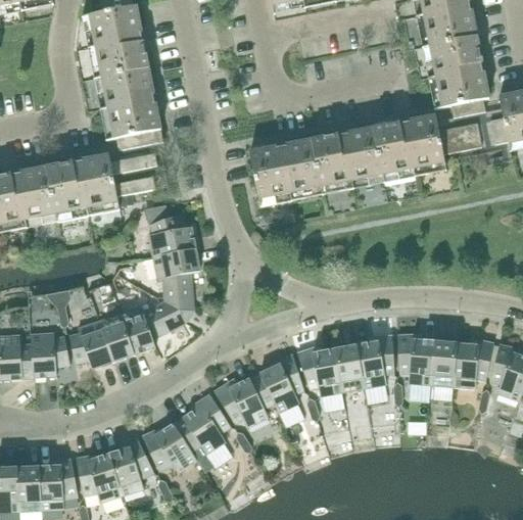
[(0,0),(0,6),(19,3),(21,10),(22,10),(20,2),(32,0),(51,0),(52,4),(53,4),(52,0),(0,0)]
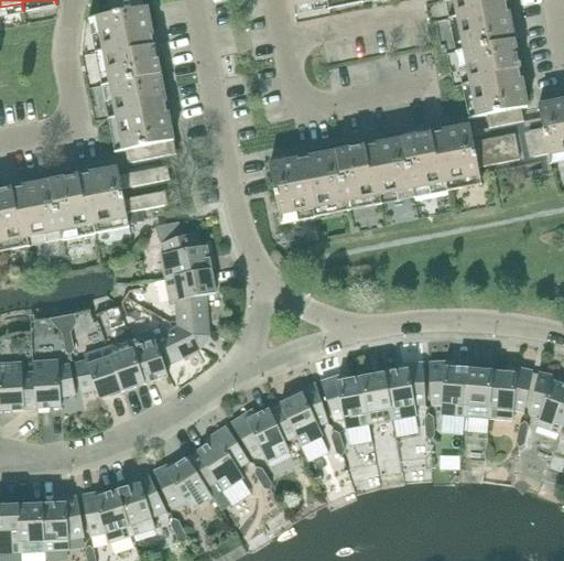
[(361,0),(361,1),(362,1),(361,0),(292,0),(295,14),(296,14),(295,6),(326,0),(328,8),(329,8),(327,0),(361,0)]
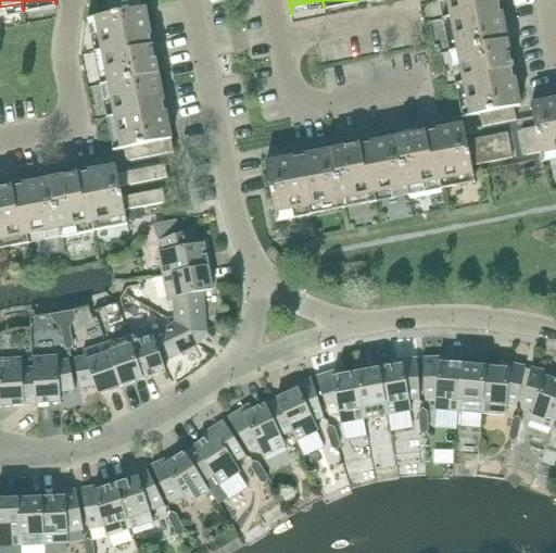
[(447,0),(451,15),(442,16),(442,17),(451,16),(457,48),(449,49),(449,50),(507,39),(502,12),(507,10),(505,0),(500,0),(447,0)]
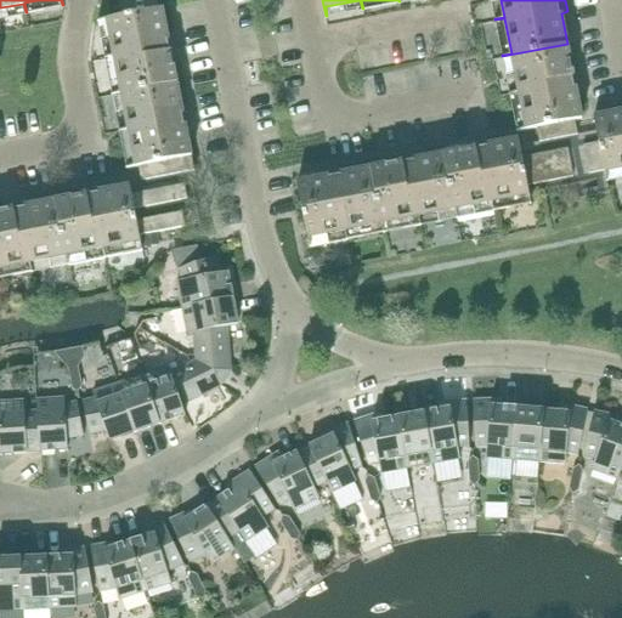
[(111,92),(176,78),(170,51),(177,49),(175,37),(169,38),(162,6),(96,20),(96,21),(106,18),(113,54),(105,56),(105,57),(113,56),(120,90),(111,92)]
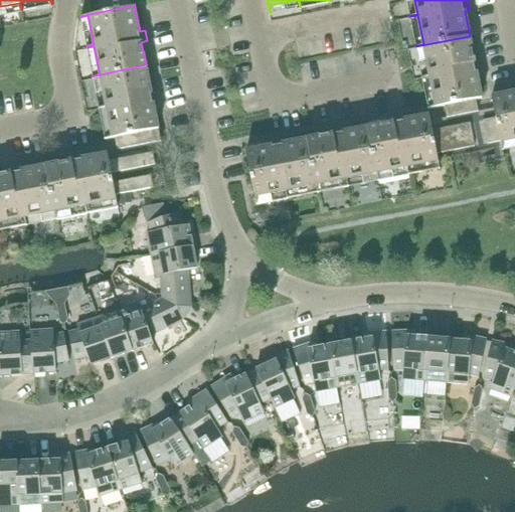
[(427,108),(444,104),(475,99),(481,97),(476,71),(482,70),(480,59),(475,60),(470,36),(415,46),(415,47),(423,45),(430,73),(421,75),(421,77),(430,75),(436,105),(427,106),(427,108)]
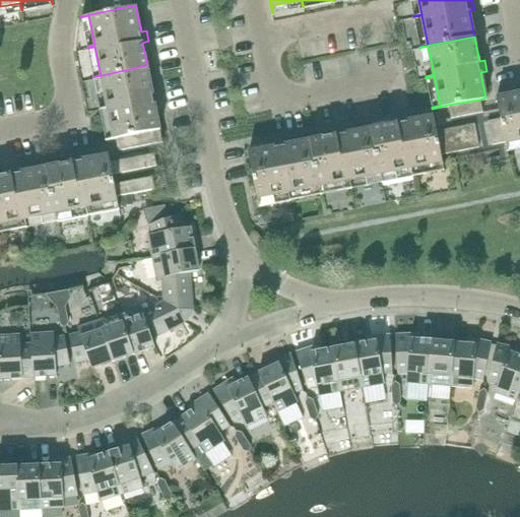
[(147,65),(92,77),(92,78),(101,76),(107,106),(100,108),(100,109),(107,108),(113,136),(105,138),(106,140),(115,138),(159,129),(154,104),(160,102),(158,91),(152,92),(147,65)]
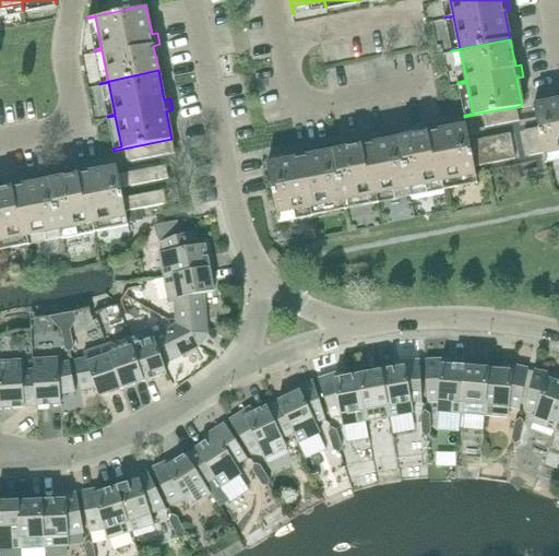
[(558,97),(533,104),(538,127),(543,152),(545,162),(546,161),(544,153),(558,150),(558,97)]
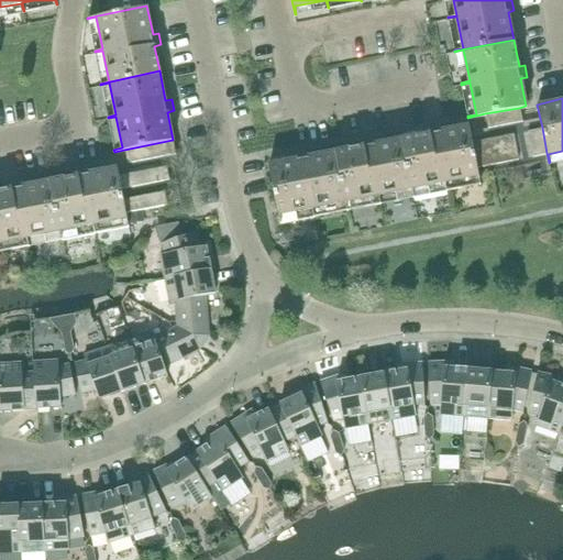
[(522,120),(519,108),(485,113),(488,127),(522,120)]
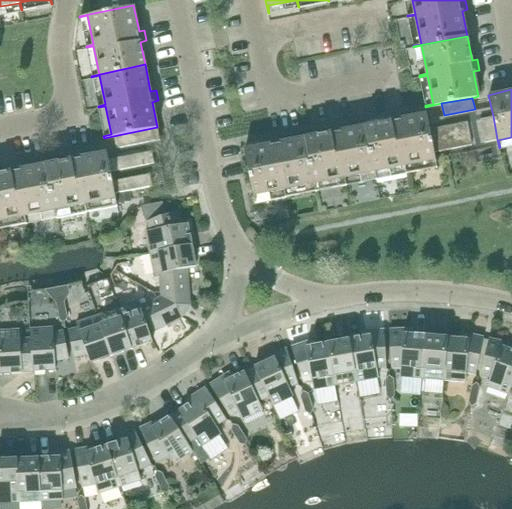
[(434,151),(429,128),(426,112),(401,117),(399,112),(389,114),(390,120),(364,124),(376,178),(377,178),(375,170),(404,165),(405,172),(407,172),(405,164),(434,158),(436,166),(437,166),(434,151)]
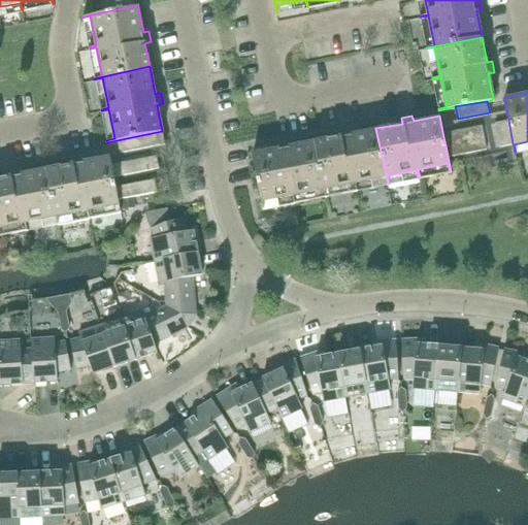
[(513,143),(508,120),(494,123),(499,146),(513,143)]
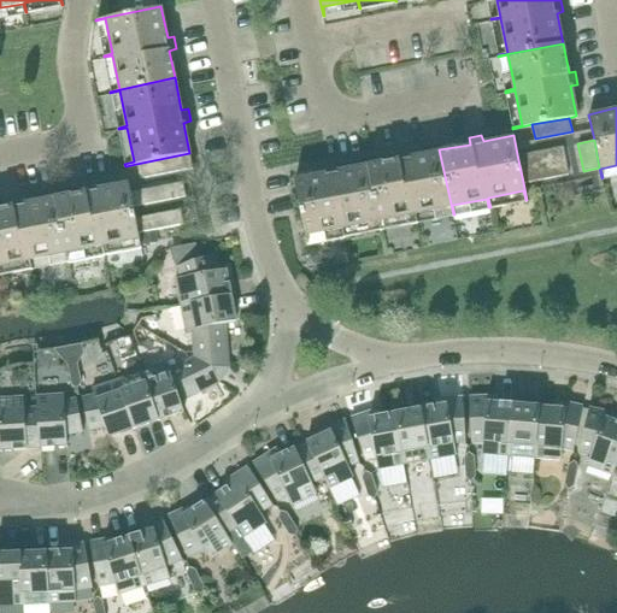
[(563,146),(517,154),(523,182),(568,172),(563,146)]
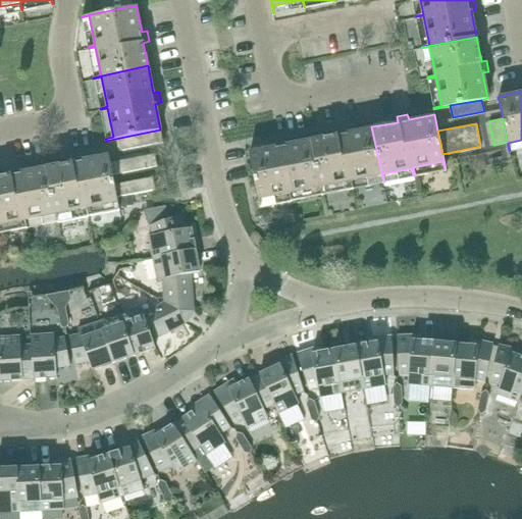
[(331,135),(309,139),(322,194),(321,186),(350,180),(352,188),(354,188),(352,179),(381,173),(382,182),(383,182),(371,126),(352,131),(348,132),(346,125),(334,128),(335,135),(331,135)]
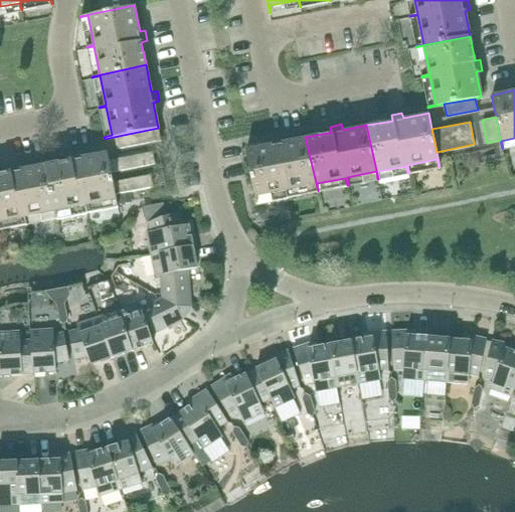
[(158,128),(114,137),(117,148),(160,140),(158,128)]
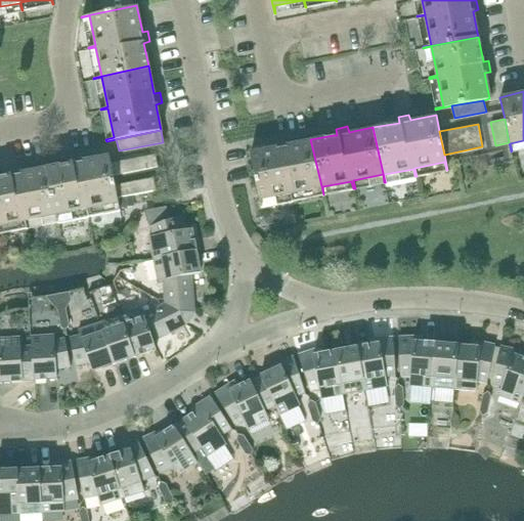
[(322,194),(323,194),(310,139),(292,143),(288,144),(287,138),(274,141),(276,146),(271,147),(250,153),(261,207),(262,206),(261,199),(290,192),(292,201),(293,200),(292,192),(320,186),(322,194)]
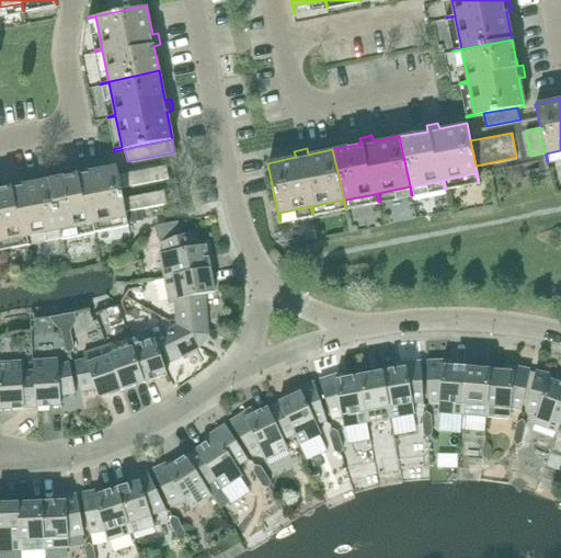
[(77,173),(49,179),(61,237),(63,237),(60,229),(92,223),(94,230),(95,230),(93,221),(109,219),(111,227),(112,227),(110,219),(125,216),(127,224),(128,224),(126,212),(123,197),(122,188),(118,174),(117,166),(89,171),(88,163),(76,167),(77,173)]
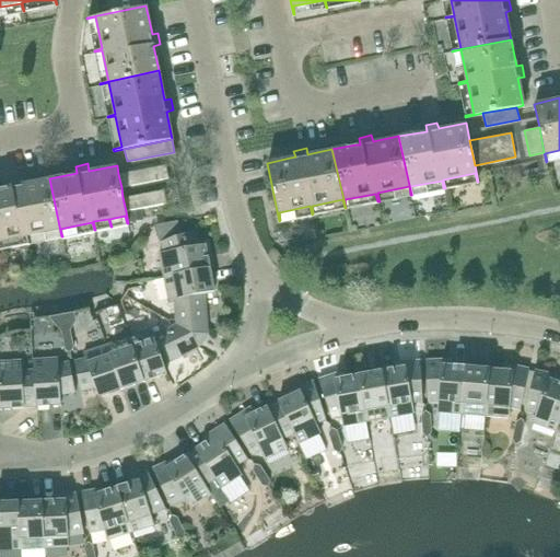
[(165,164),(118,174),(121,187),(168,178),(165,164)]
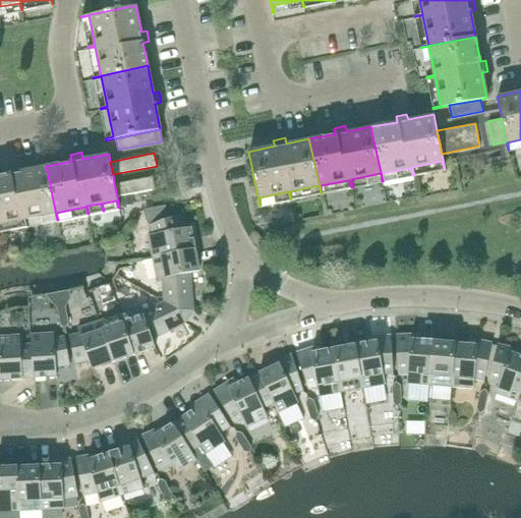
[(56,220),(57,220),(46,166),(20,171),(19,165),(9,167),(9,173),(0,174),(0,223),(24,219),(25,226),(27,226),(25,219),(54,213),(56,220)]
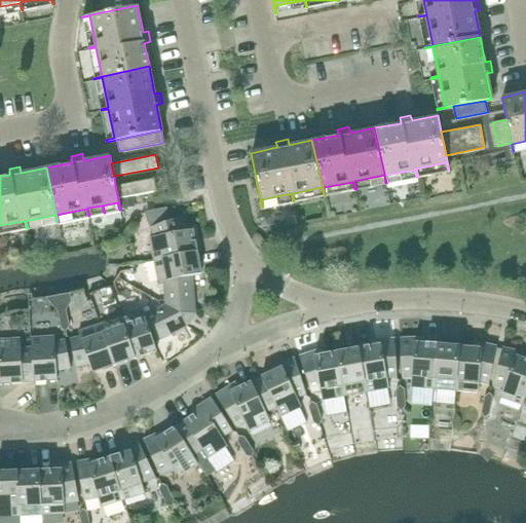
[(154,178),(115,185),(118,198),(156,190),(154,178)]
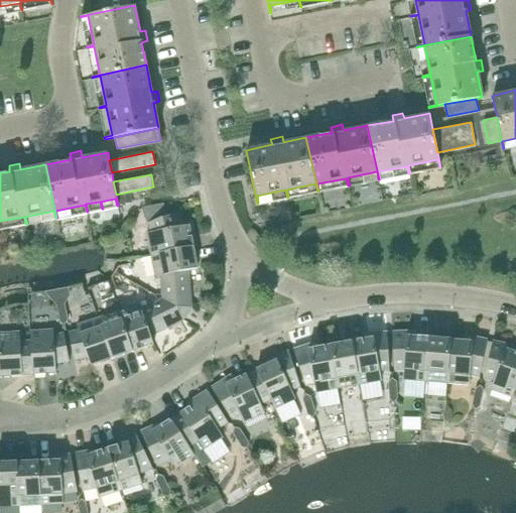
[(175,212),(167,215),(163,202),(143,206),(152,231),(146,232),(151,254),(192,245),(188,224),(179,225),(175,212)]
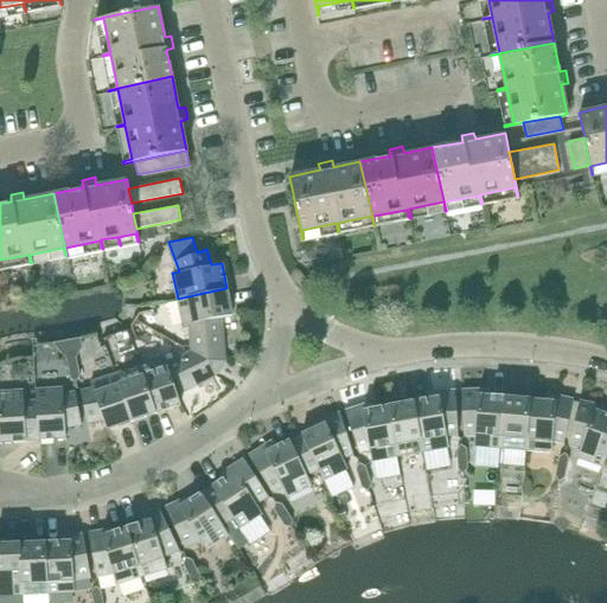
[(222,316),(232,314),(227,288),(178,299),(183,324),(189,322),(191,346),(215,360),(225,359),(222,316)]
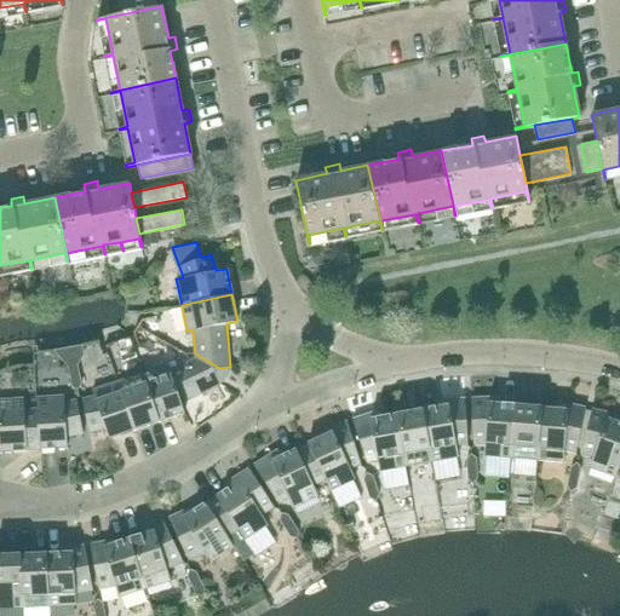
[(220,383),(216,373),(191,358),(170,369),(168,363),(143,372),(159,420),(184,412),(182,402),(220,383)]
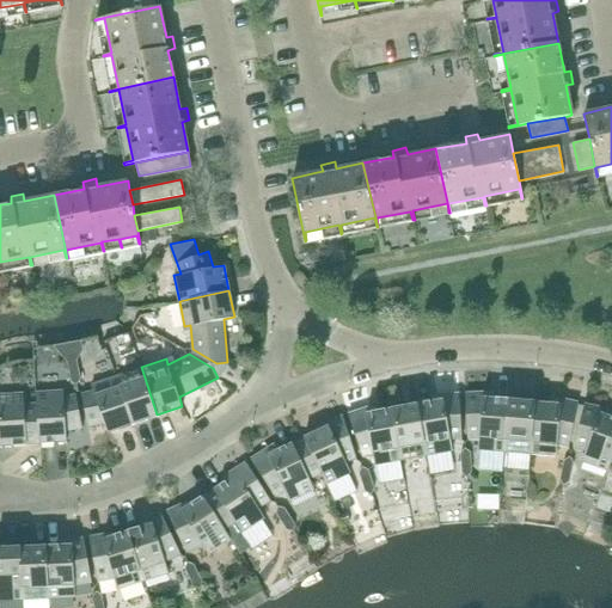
[(69,370),(79,368),(77,358),(71,355),(67,361),(69,370)]
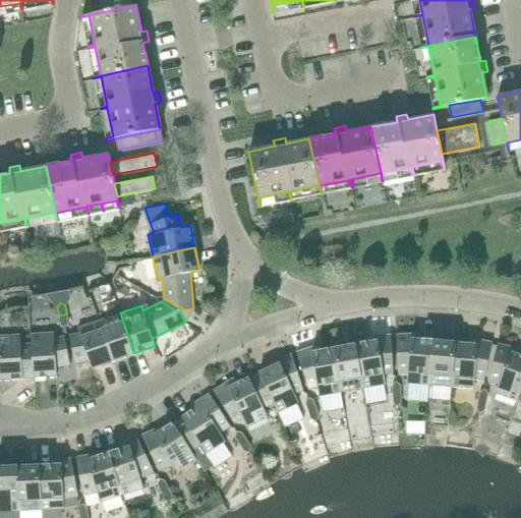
[(133,354),(133,353),(120,312),(99,320),(113,360),(125,356),(125,354),(132,351),(133,354)]
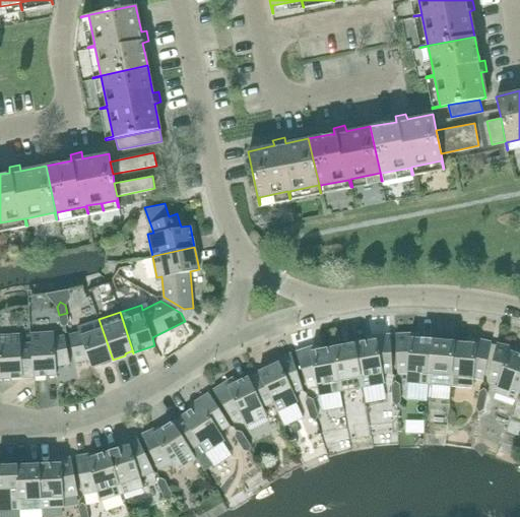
[(67,313),(59,315),(60,323),(65,326),(68,321),(67,313)]
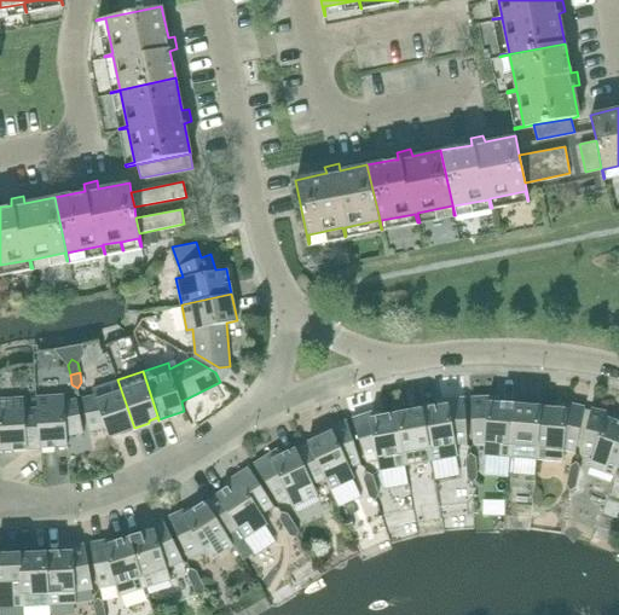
[(109,436),(134,428),(117,379),(92,388),(94,394),(82,396),(88,430),(105,427),(109,436)]
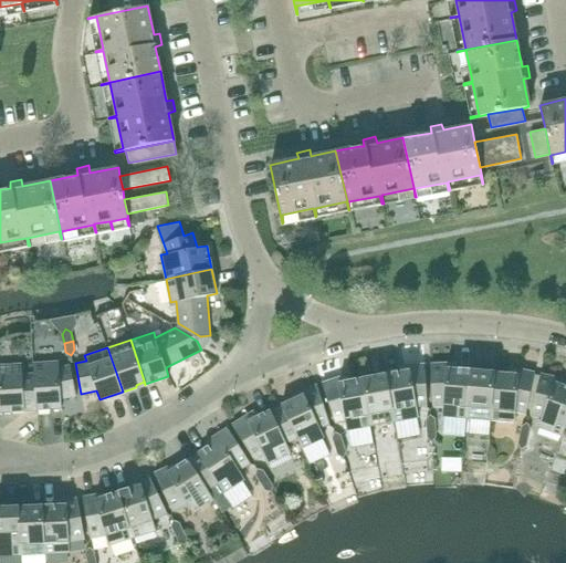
[(70,364),(59,366),(59,361),(34,362),(37,409),(62,407),(61,398),(76,395),(70,364)]
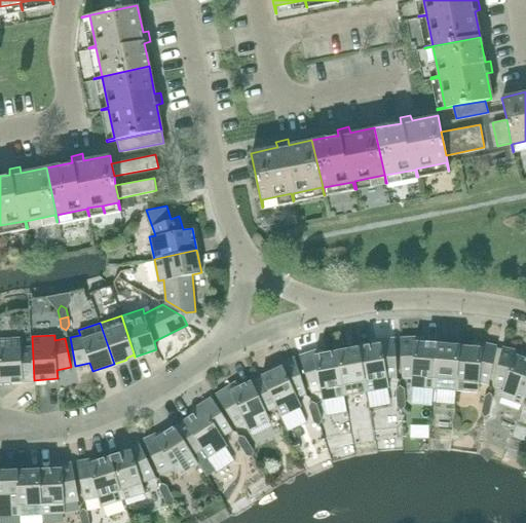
[(0,381),(34,380),(32,336),(31,336),(32,346),(21,347),(20,337),(0,338),(0,381)]
